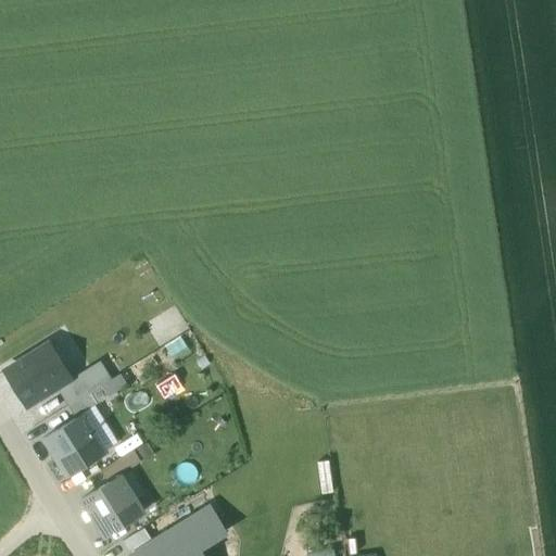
[(49,345),(5,371),(26,405),(70,379),(49,345)]
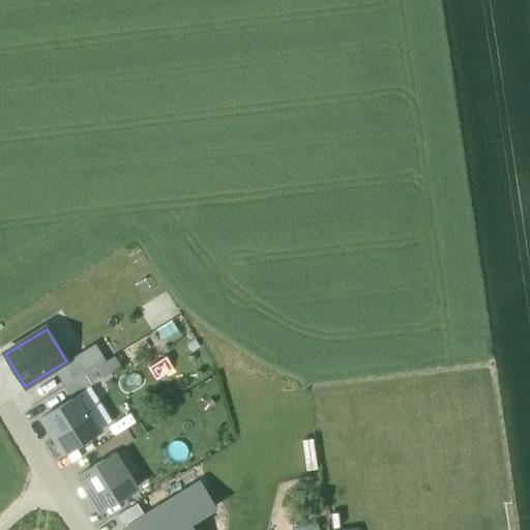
[(57,374),(65,387),(102,365),(94,351),(57,374)]
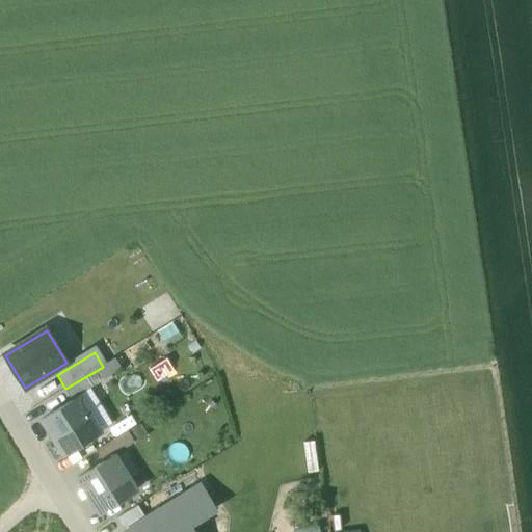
[(65,389),(72,399),(122,370),(114,360),(65,389)]
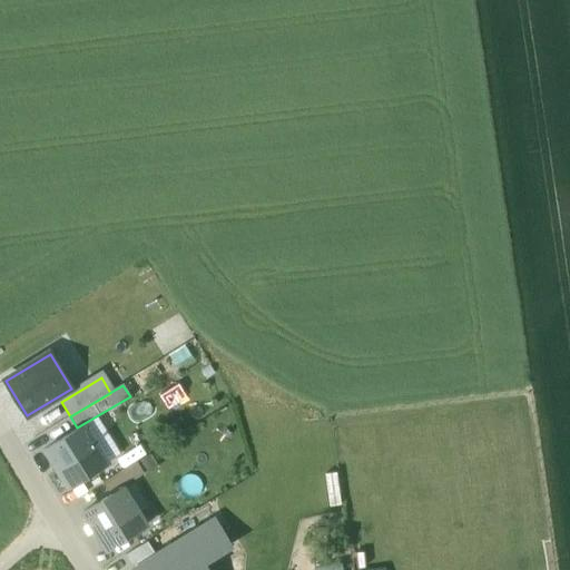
[(108,463),(84,426),(47,450),(70,487),(108,463)]
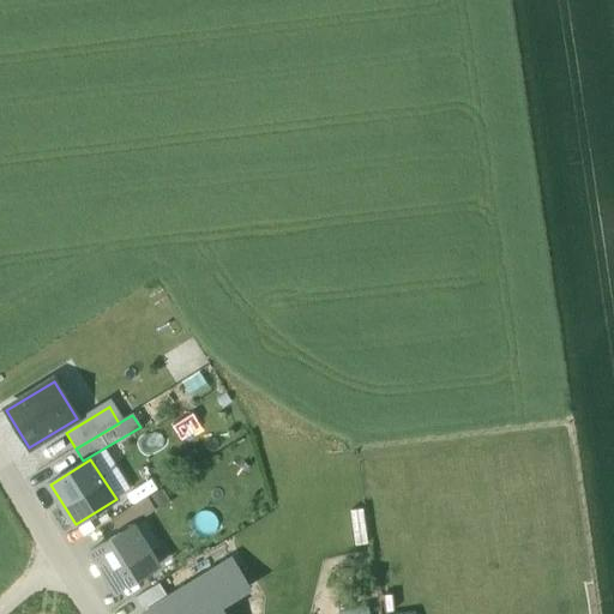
[(148,485),(124,498),(131,509),(148,498),(154,494),(148,485)]
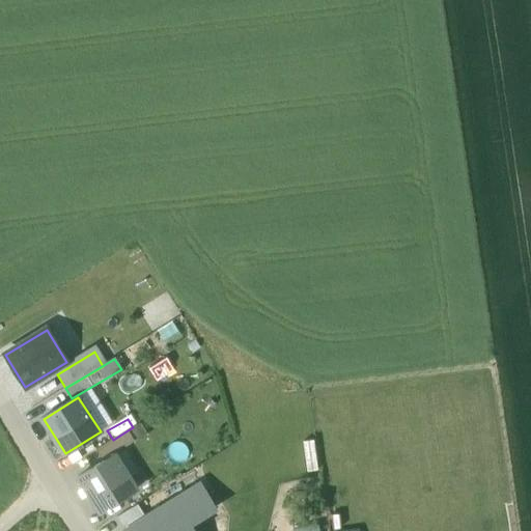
[(113,440),(96,450),(103,462),(114,454),(135,443),(128,430),(113,440)]
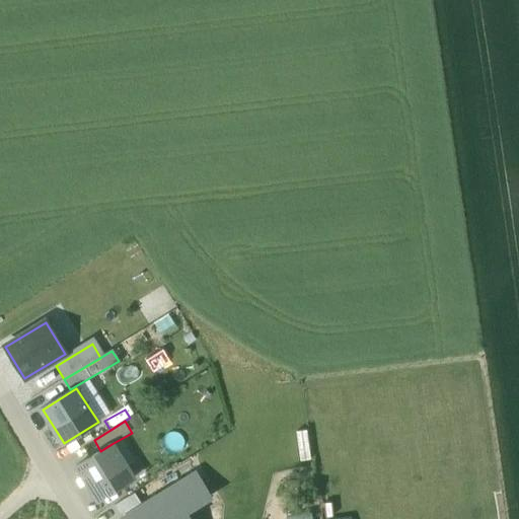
[(308,443),(306,430),(296,432),(300,460),(312,458),(310,443),(308,443)]
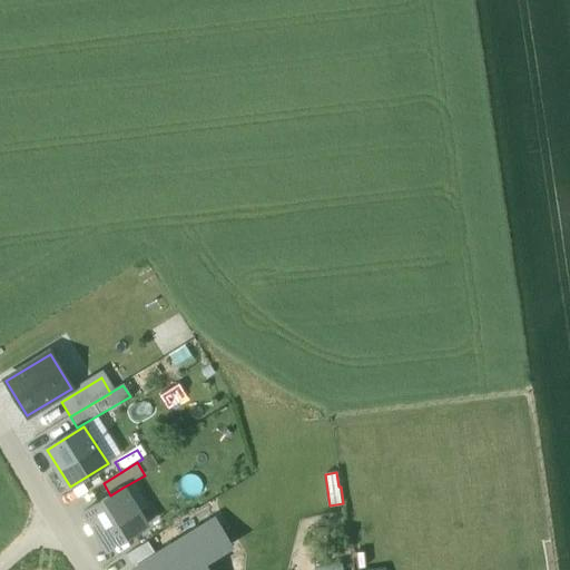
[(110,495),(85,511),(108,550),(147,527),(123,488),(110,495)]
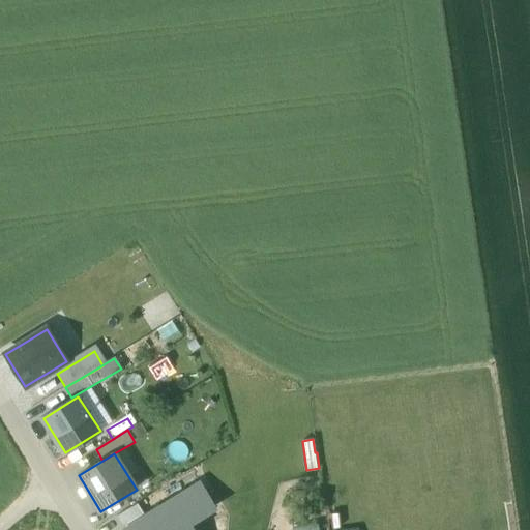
[(143,514),(123,527),(124,529),(194,529),(189,523),(215,507),(199,480),(143,514)]
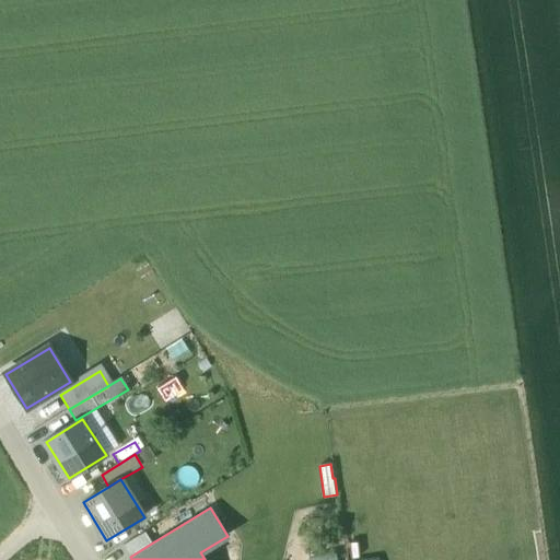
[(144,533),(124,546),(130,557),(151,544),(144,533)]
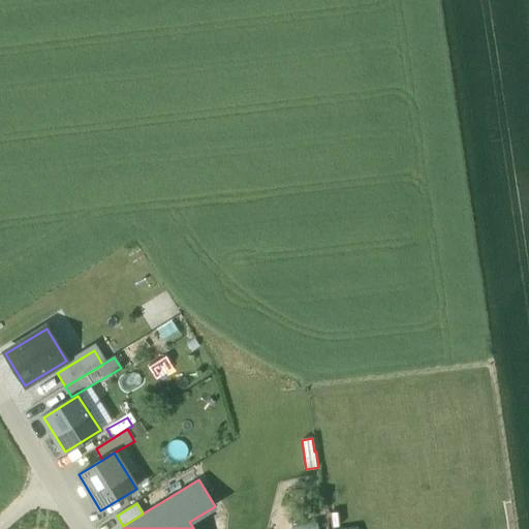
All buildings are outlined.
